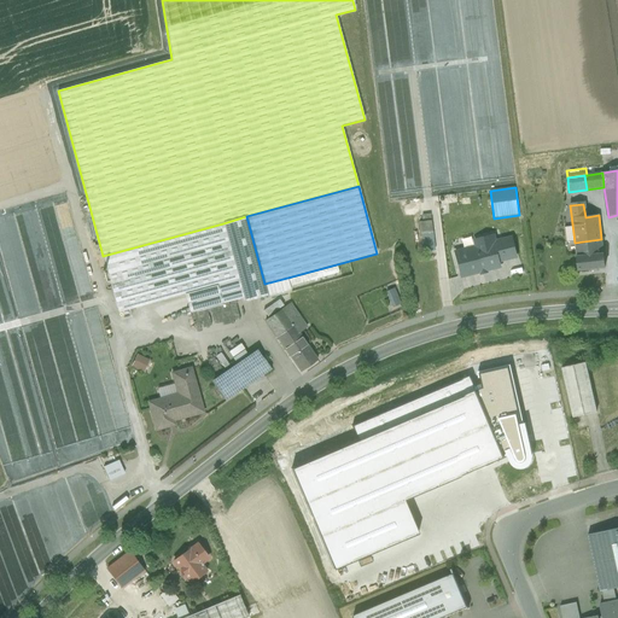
[(264,284),(246,216),(223,223),(235,266),(239,280),(238,280),(244,298),(245,302),(268,296),(264,284)]
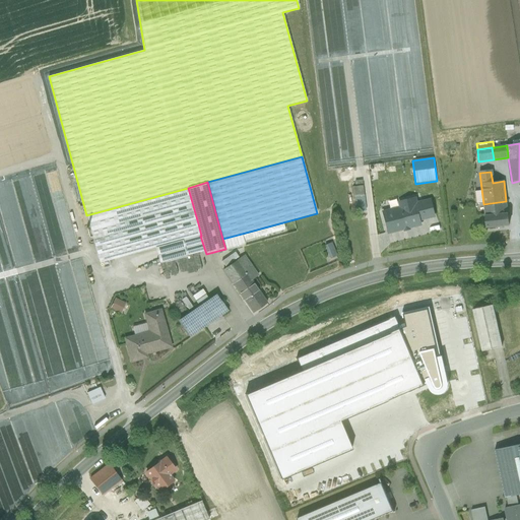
[(366,210),(362,185),(350,186),(354,211),(366,210)]
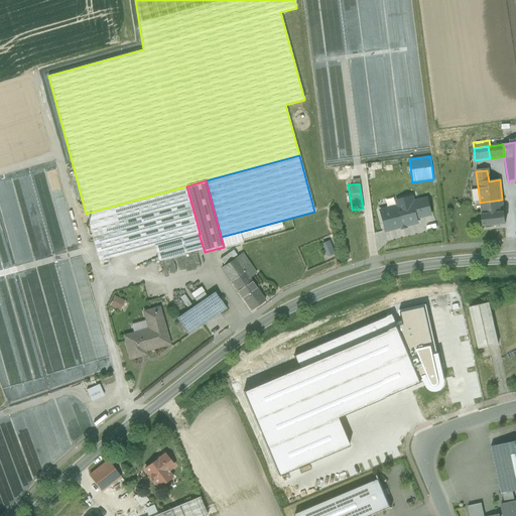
[(186,186),(86,214),(96,249),(197,222),(186,186)]
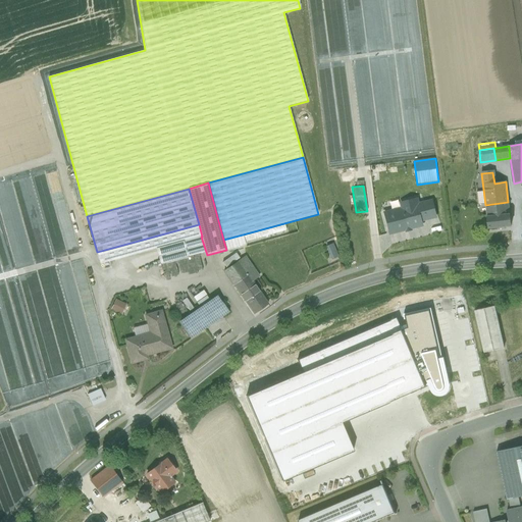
[(403,208),(383,214),(388,233),(422,224),(421,220),(435,216),(431,202),(418,206),(416,200),(402,203),(403,208)]
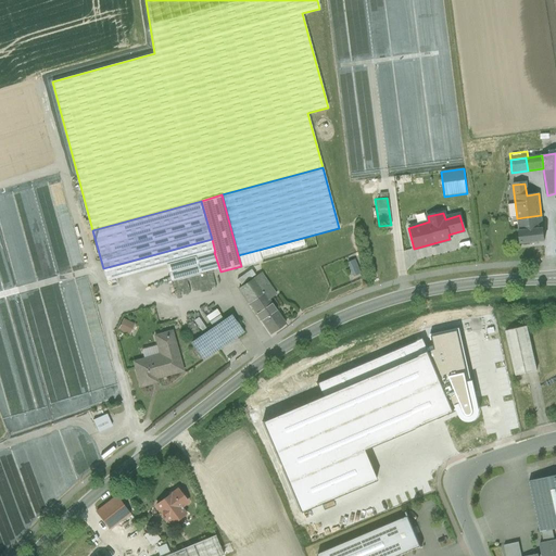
[(541,215),(517,218),(518,229),(543,226),(541,215)]
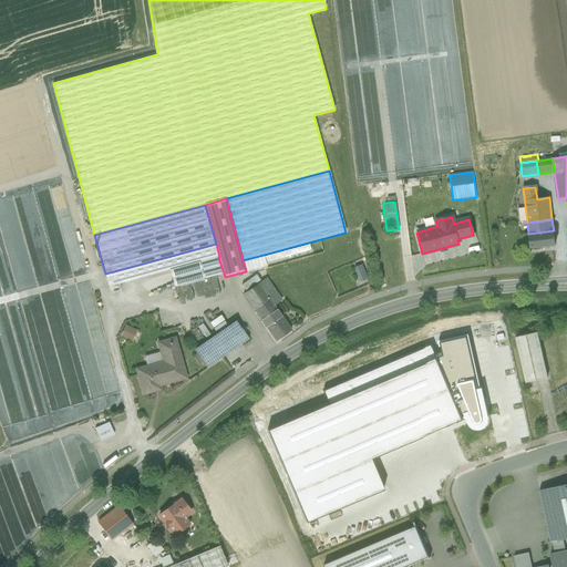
[(554,230),(528,234),(531,249),(556,247),(554,230)]
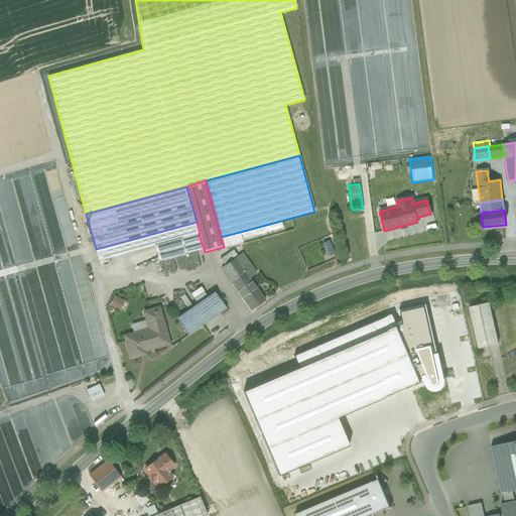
[(197,222),(96,249),(99,261),(199,234),(200,234),(197,222)]
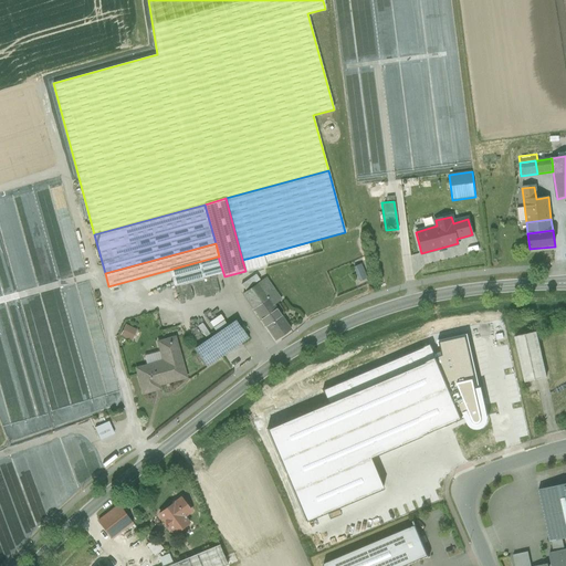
[(263,254),(242,260),(245,271),(266,265),(263,254)]
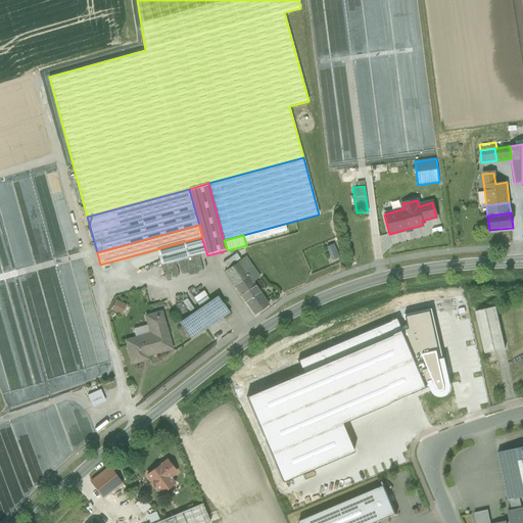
[(55,259),(78,250),(74,239),(55,246),(53,242),(46,245),(47,247),(42,249),(41,246),(32,249),(35,257),(34,258),(36,266),(28,269),(29,272),(37,269),(40,276),(45,274),(44,269),(51,267),(50,265),(56,263),(55,259)]
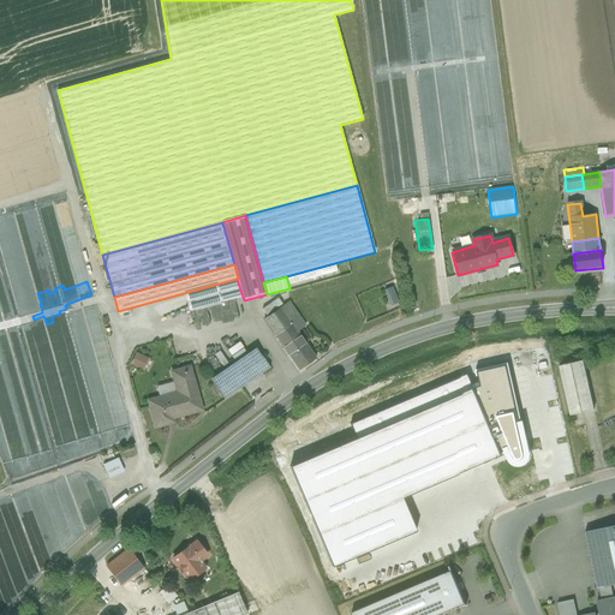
[(383,290),(389,305),(398,302),(392,286),(383,290)]
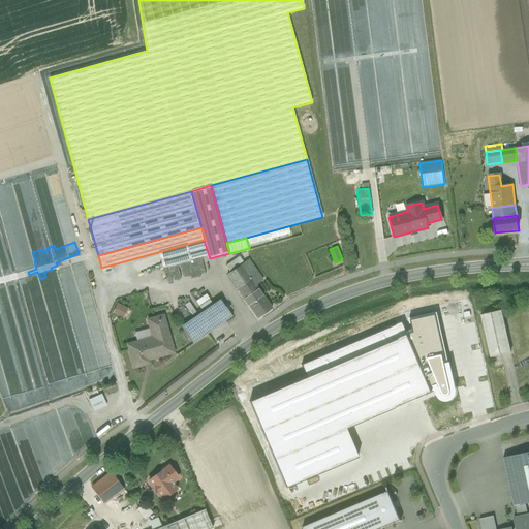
[(241,265),(226,275),(242,297),(256,286),(241,265)]
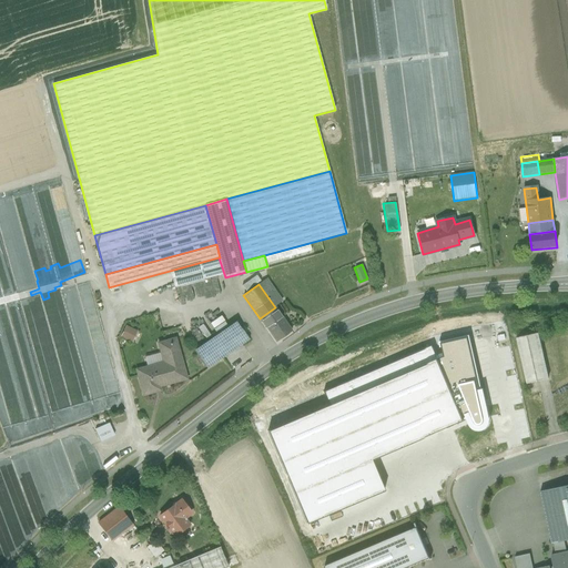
[(292,331),(275,307),(260,318),(276,342),(292,331)]
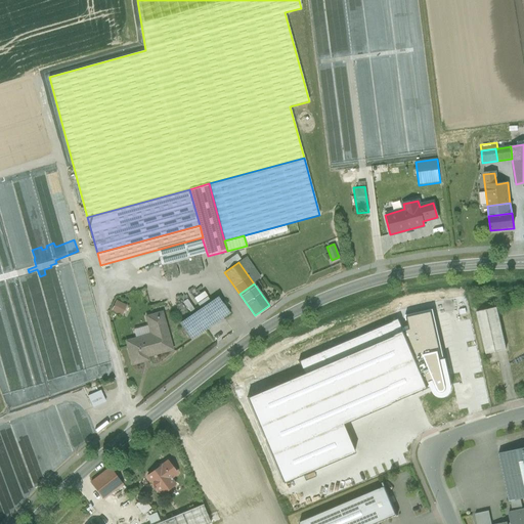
[(199,306),(209,300),(204,291),(193,297),(199,306)]
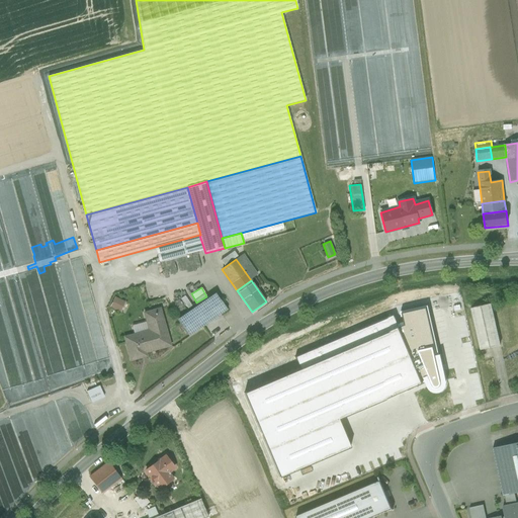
[(216,293),(177,320),(189,336),(228,310),(216,293)]
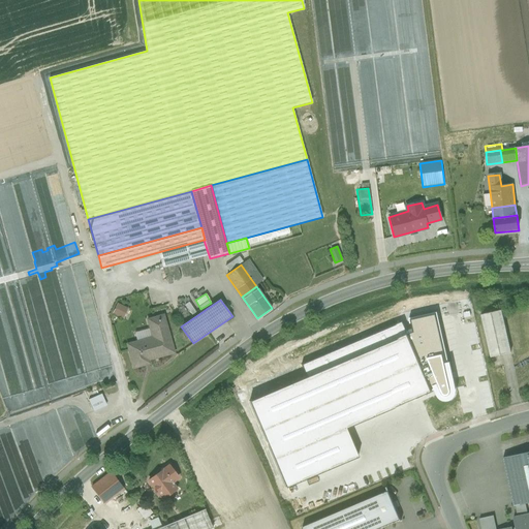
[(112,313),(123,318),(127,307),(117,302),(112,313)]
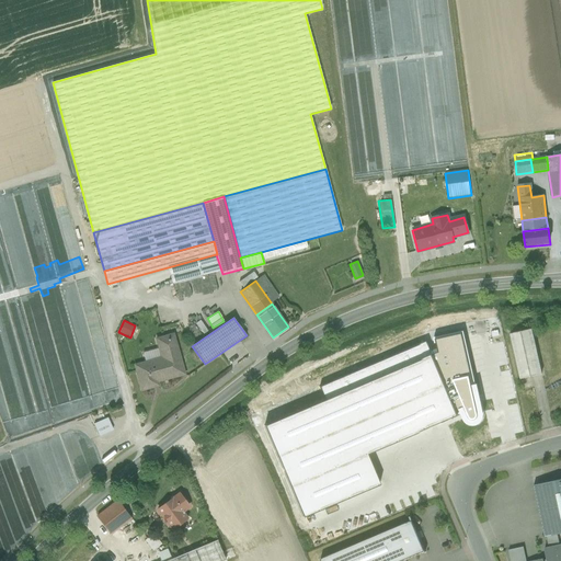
[(531,329),(511,334),(521,379),(541,374),(531,329)]
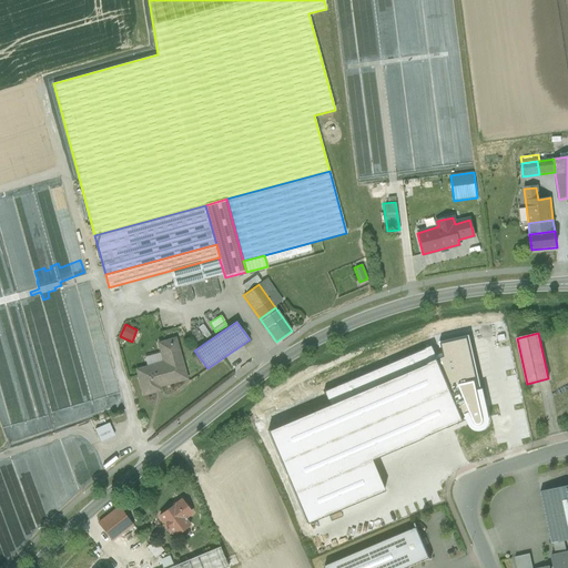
[(442,357),(437,358),(464,421),(469,417),(474,424),(475,425),(478,427),(480,427),(484,425),(486,423),(486,419),(485,412),(487,412),(469,334),(437,342),(442,357)]
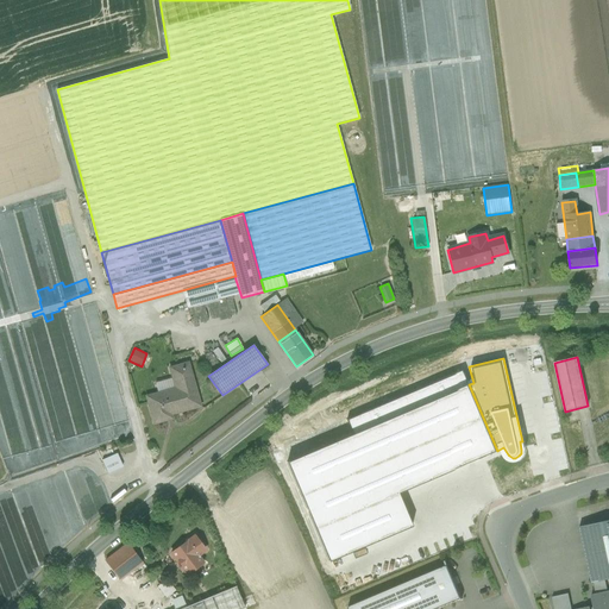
[(188,363),(170,369),(173,376),(176,389),(159,394),(158,394),(159,400),(149,403),(154,424),(167,420),(165,416),(200,407),(188,363)]
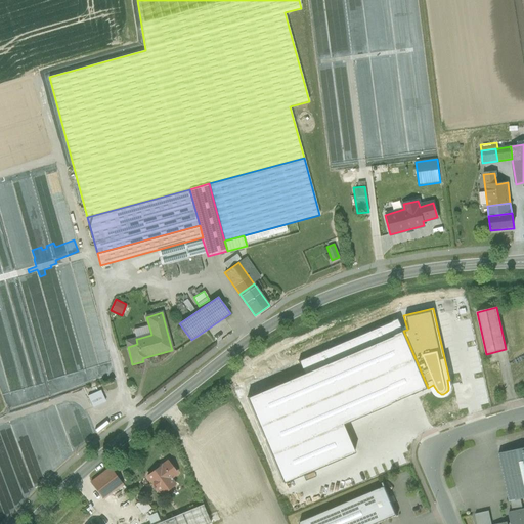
[(303,374),(403,331),(398,319),(298,361),(303,374)]
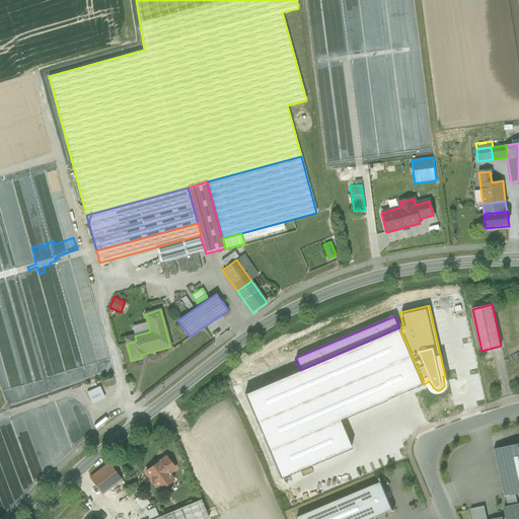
[(133,324),(136,336),(150,331),(147,320),(133,324)]
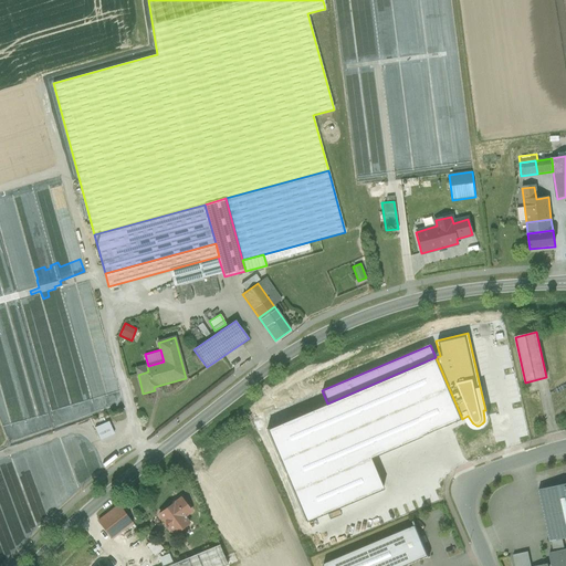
[(327,404),(266,430),(305,522),(383,490),(369,458),(462,419),(436,357),(327,404)]
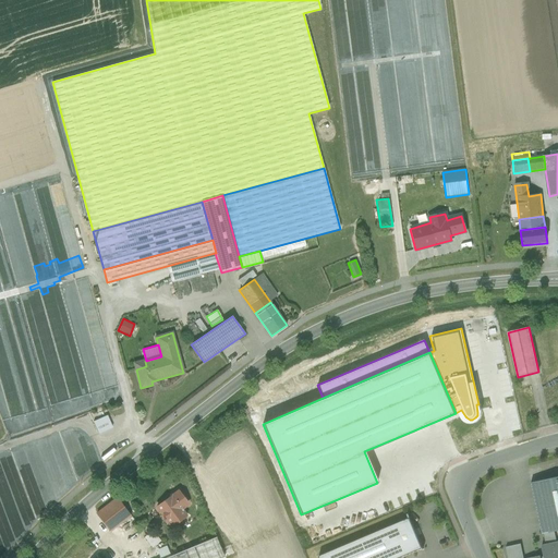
[(106,416),(94,422),(99,434),(111,428),(106,416)]
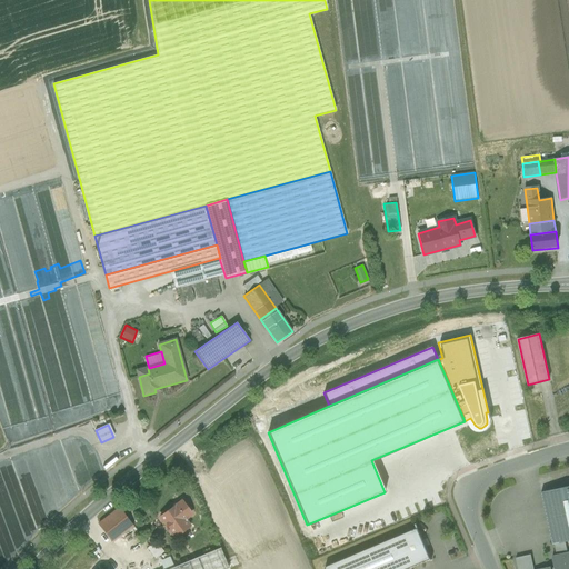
[(568,486),(541,492),(552,545),(555,543),(565,541),(568,540),(568,486)]
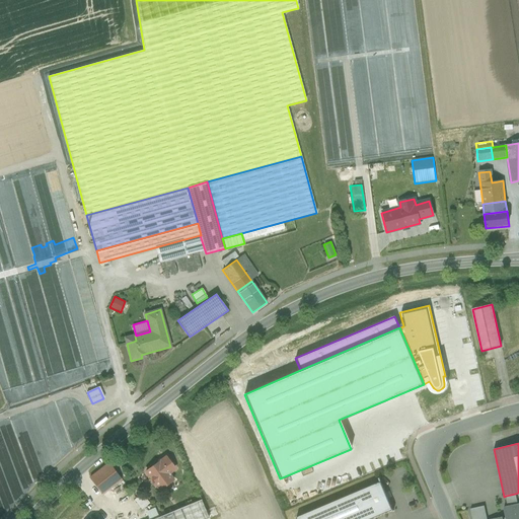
[(165,457),(146,471),(157,488),(159,486),(161,489),(172,479),(168,473),(174,469),(165,457)]
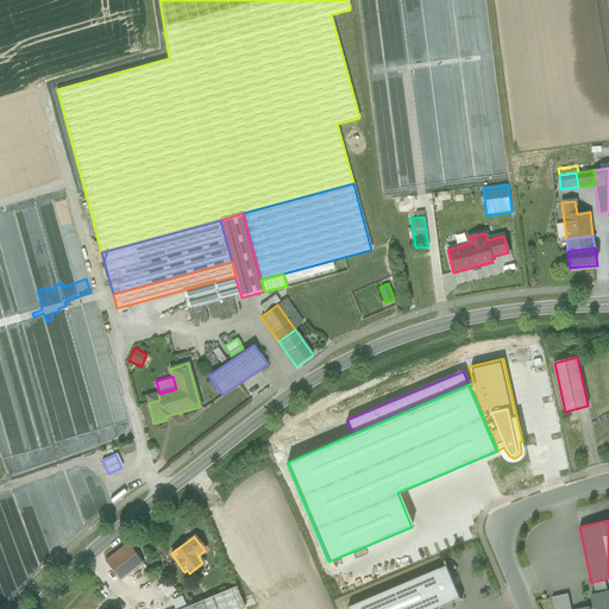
[(127,542),(106,560),(120,579),(143,563),(127,542)]
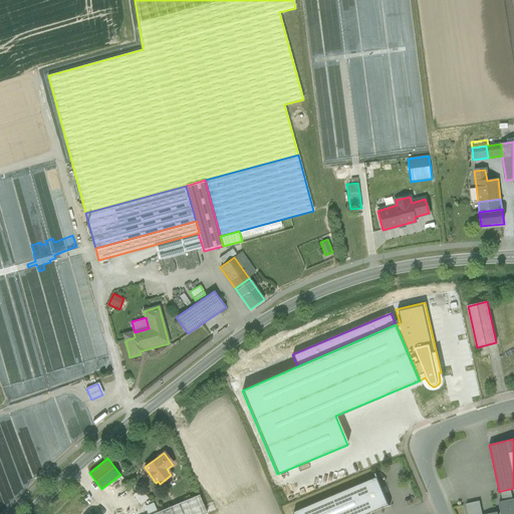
[(377,477),(357,485),(369,513),(390,505),(377,477)]
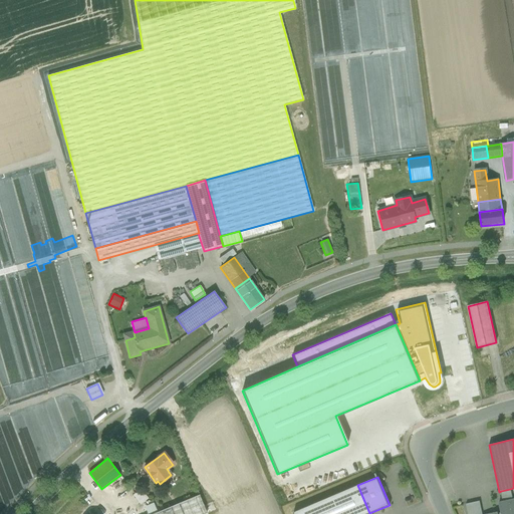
[(357,485),(293,512),(293,513),(367,513),(369,513),(357,485)]
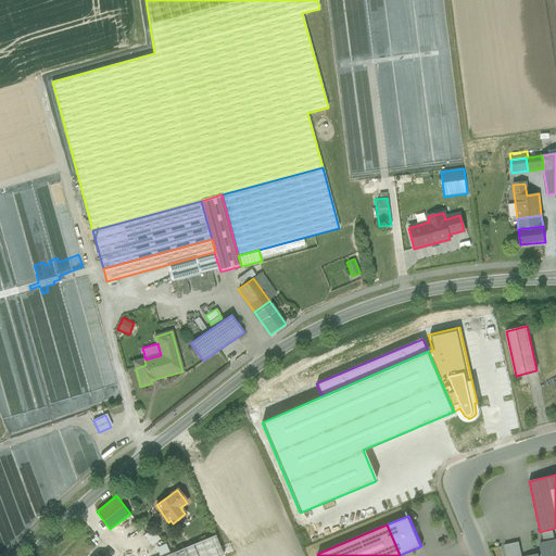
[(152,529),(143,535),(151,546),(160,539),(152,529)]
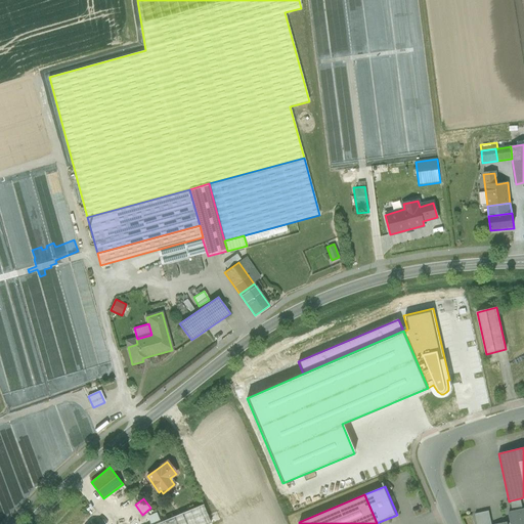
[(520,498),(511,500),(513,512),(522,510),(520,498)]
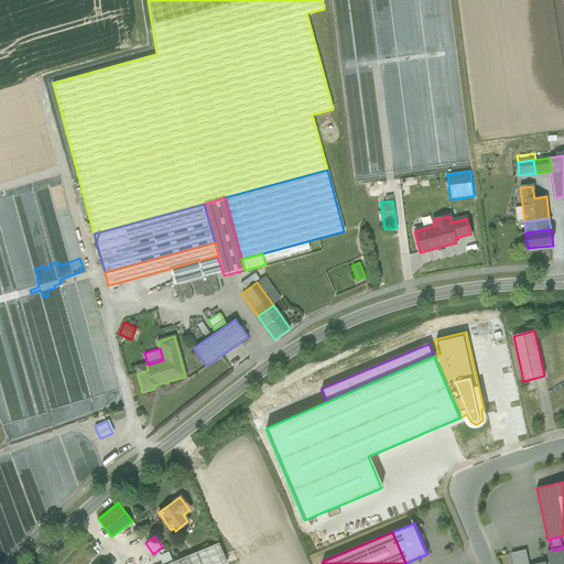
[(218,543),(167,563),(225,563),(227,563),(218,543)]
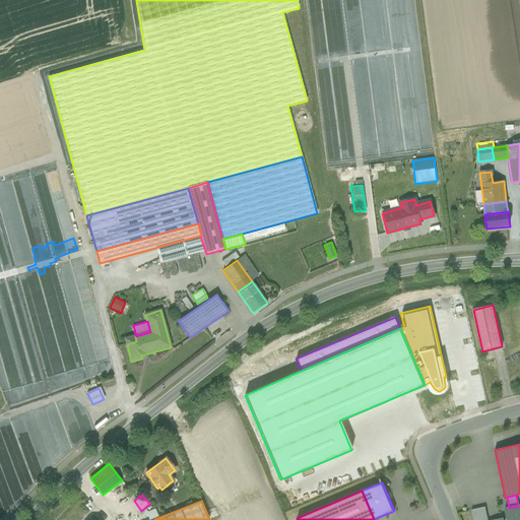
[(509,508),(505,509),(507,519),(519,519),(519,505),(518,506),(509,508)]
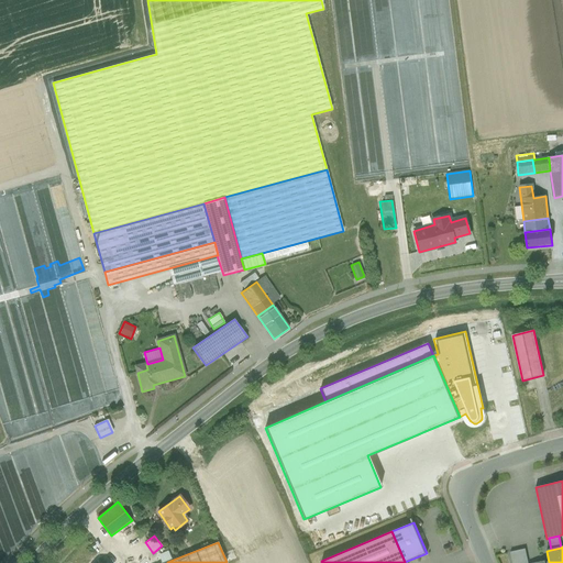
[(528,562),(525,549),(510,552),(512,562),(528,562)]
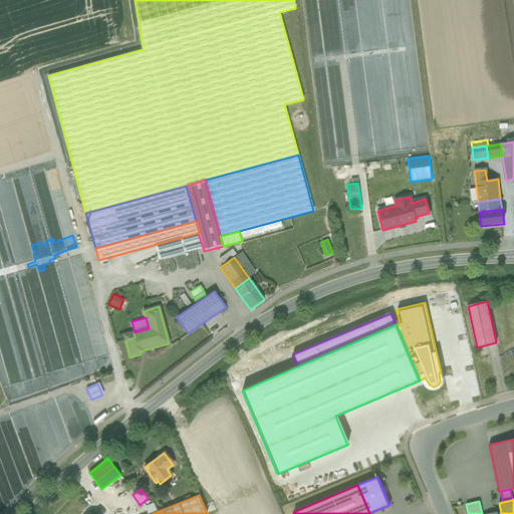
[(155,503),(146,507),(148,513),(149,513),(158,510),(155,503)]
